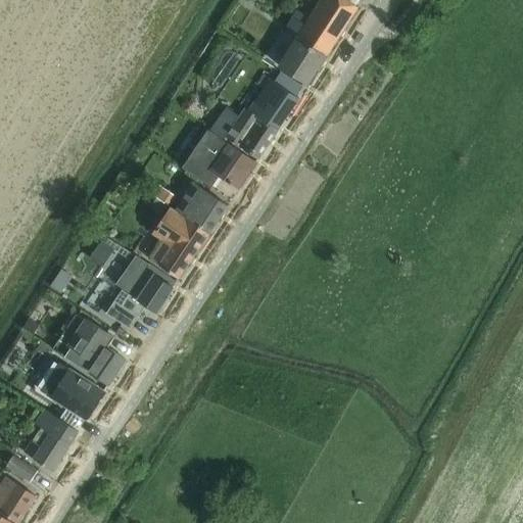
[(307,83),(358,6),(348,0),(321,0),(311,17),(298,10),(287,27),(298,34),(279,64),(307,83)]
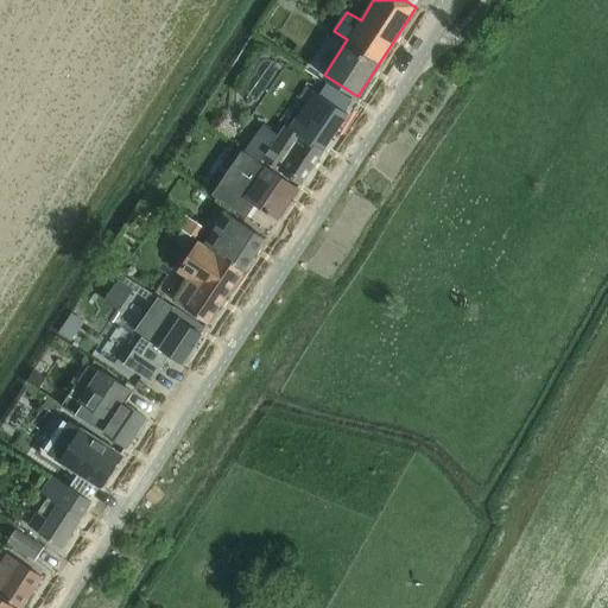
[(261,124),(242,150),(245,152),(260,163),(264,158),(279,169),(299,182),(301,183),(322,150),(347,114),(344,112),(352,100),(331,87),(325,83),(318,94),(305,87),(302,94),(309,97),(289,128),(286,126),(279,135),(261,124)]
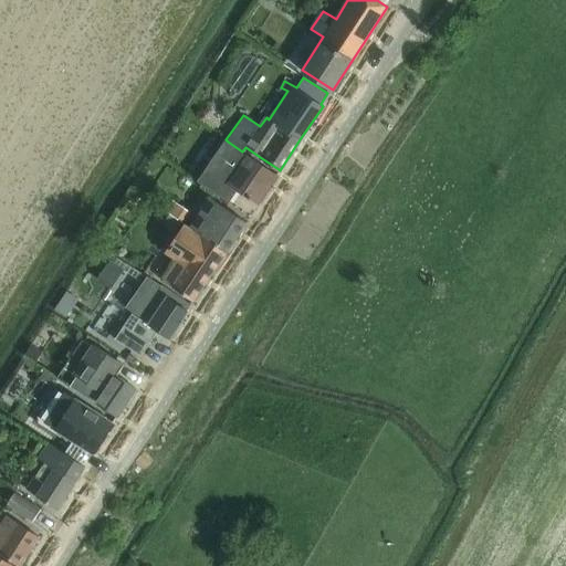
[(262,92),(247,112),(261,123),(276,102),(262,92)]
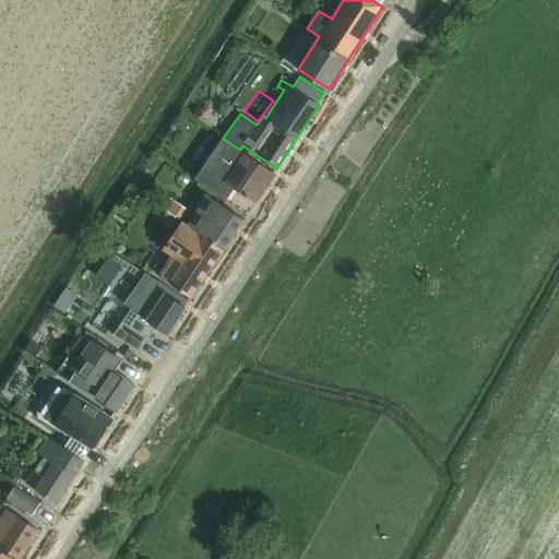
[(254,201),(274,173),(225,140),(198,180),(207,187),(226,199),(235,187),(254,201)]
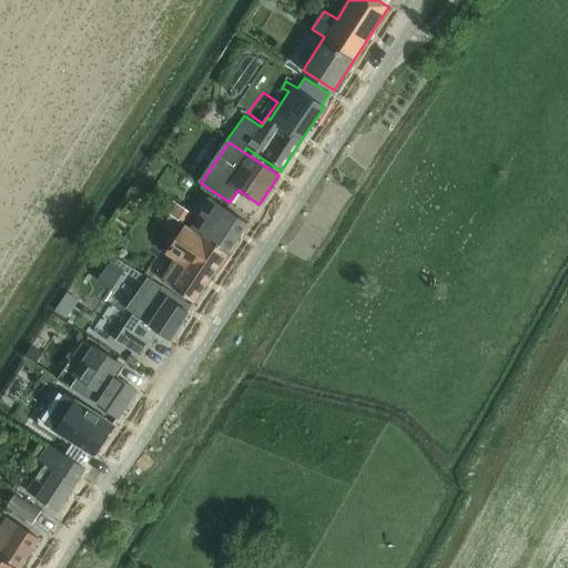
[(226,252),(246,222),(227,210),(212,199),(191,229),(226,252)]
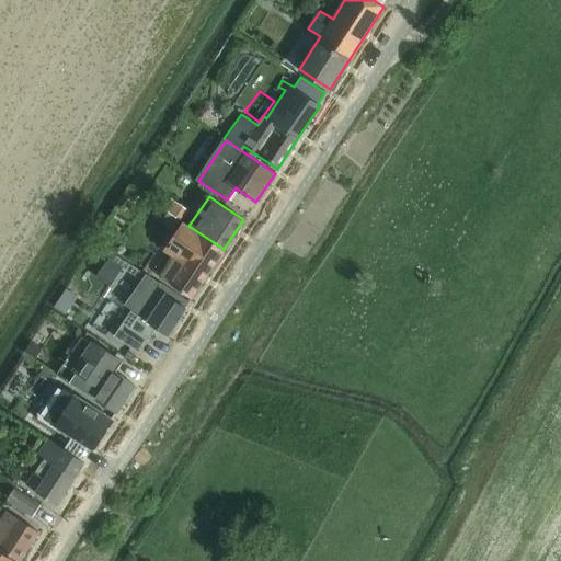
[(180,219),(186,209),(171,198),(163,208),(180,219)]
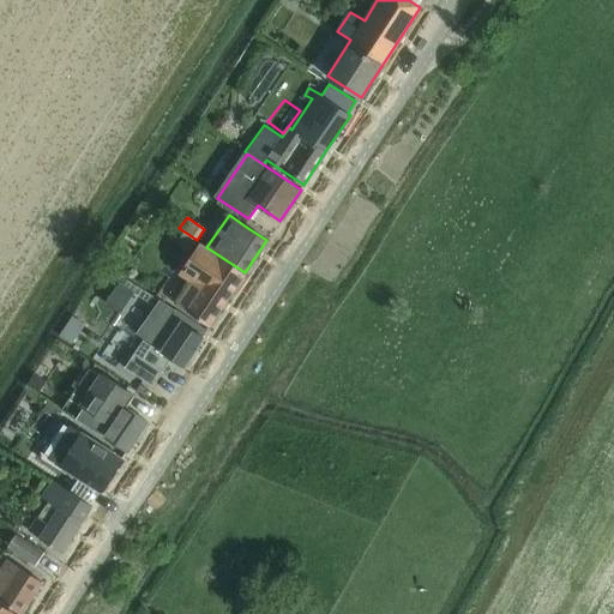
[(206,247),(202,244),(182,274),(193,281),(178,304),(209,325),(245,272),(206,247)]
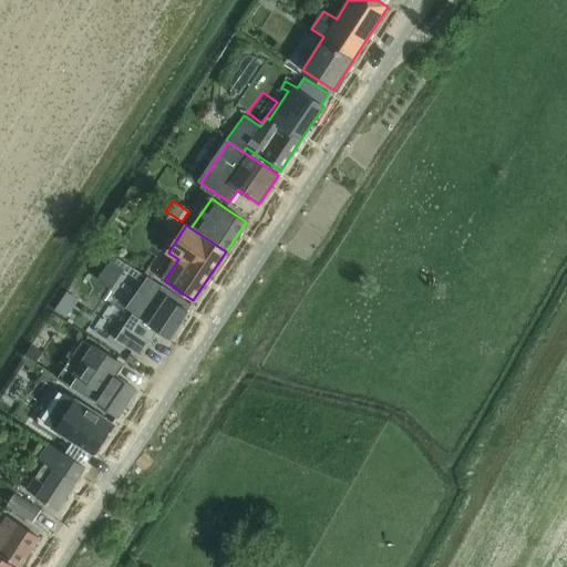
[(109,263),(98,279),(111,287),(122,270),(109,263)]
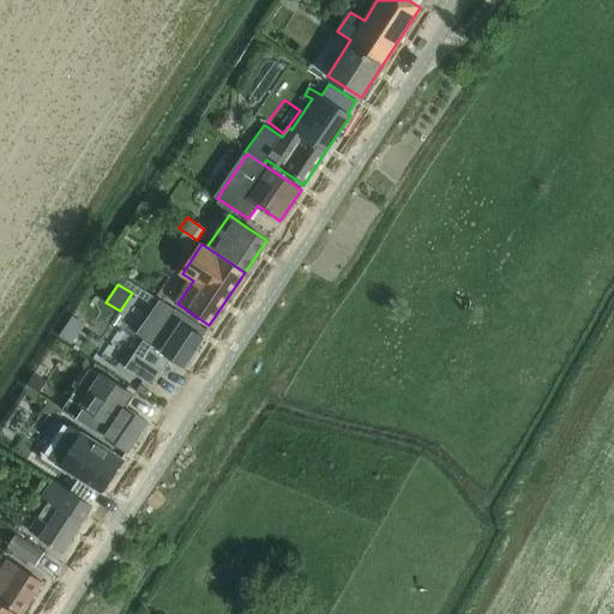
[(206,330),(186,317),(174,309),(142,359),(134,353),(125,368),(154,386),(172,357),(184,366),(203,337),(202,336),(206,330)]
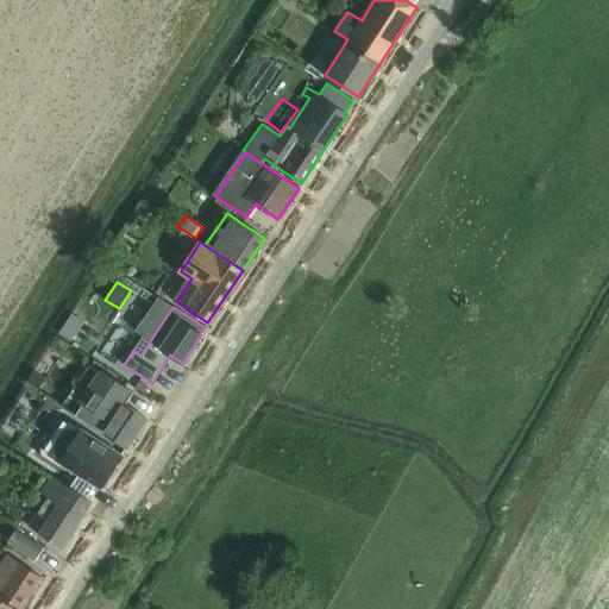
[(64,321),(57,332),(70,340),(77,330),(64,321)]
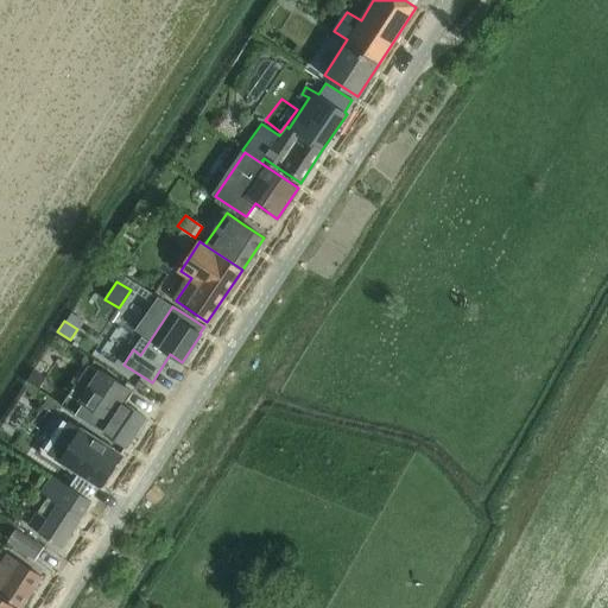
[(64,398),(61,403),(89,422),(126,445),(145,417),(125,403),(132,391),(120,384),(100,369),(88,362),(83,368),(64,398)]
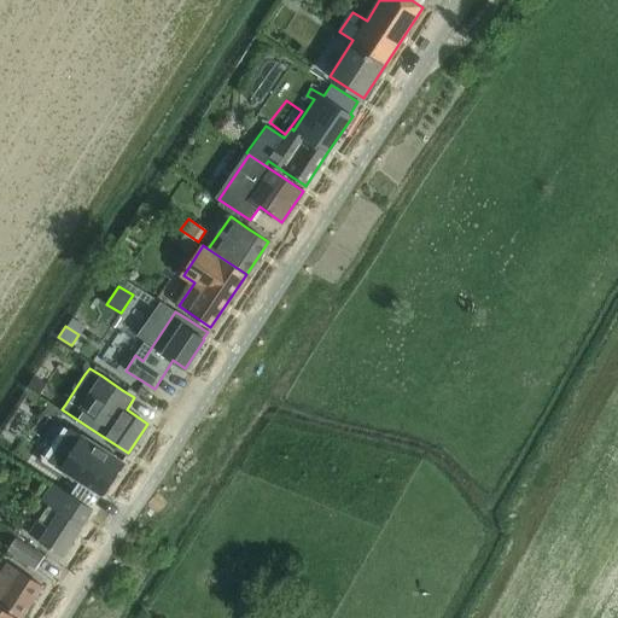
[(18,414),(34,420),(48,377),(33,371),(18,414)]
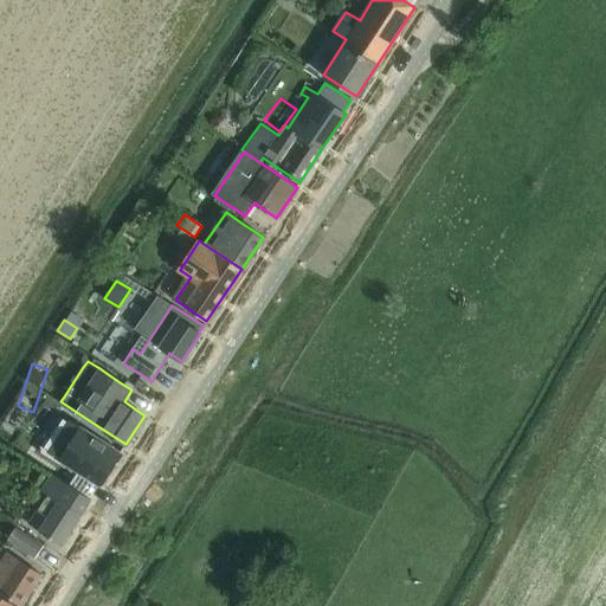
[(100,483),(107,474),(120,453),(68,419),(47,447),(100,483)]
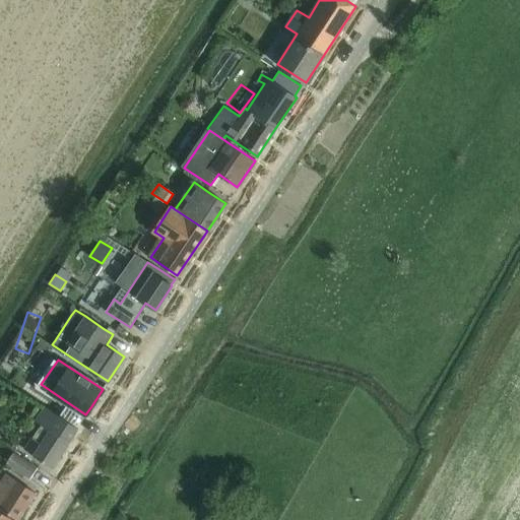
[(52,467),(77,427),(46,406),(36,424),(42,427),(26,450),(52,467)]
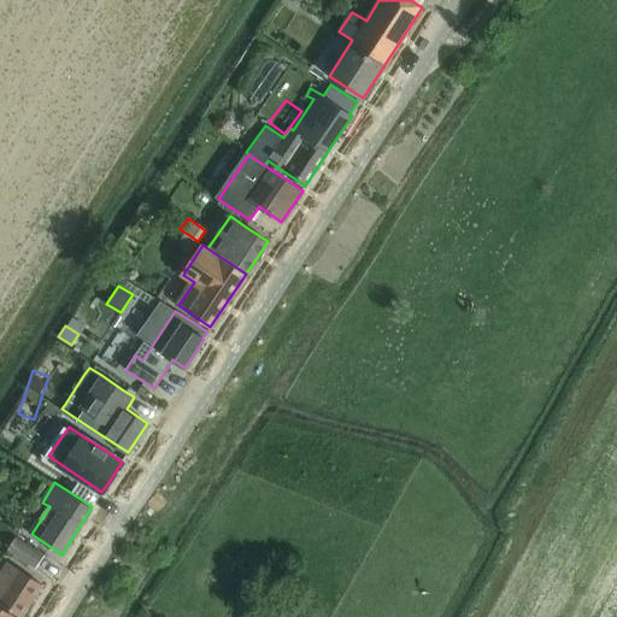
[(35,566),(42,556),(15,536),(7,547),(35,566)]
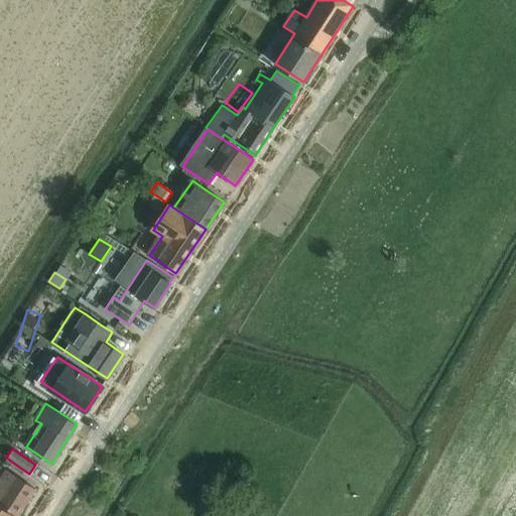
[(0,503),(18,515),(34,489),(5,470),(0,478),(0,503)]
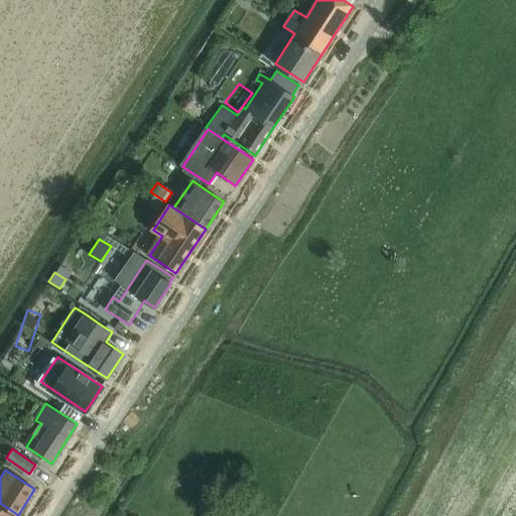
[(0,515),(14,515),(0,506),(0,515)]
